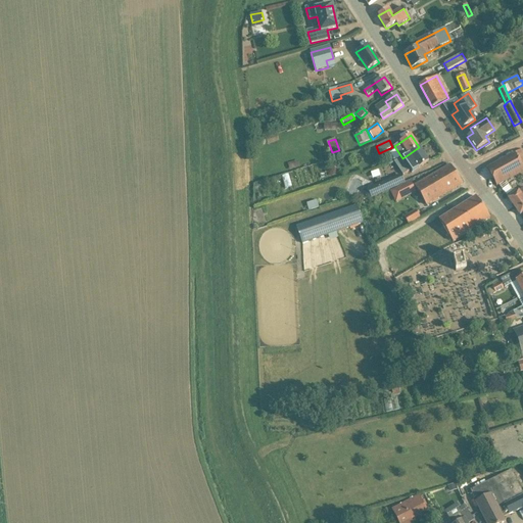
[(487,152),(495,147),(492,141),(483,147),(487,152)]
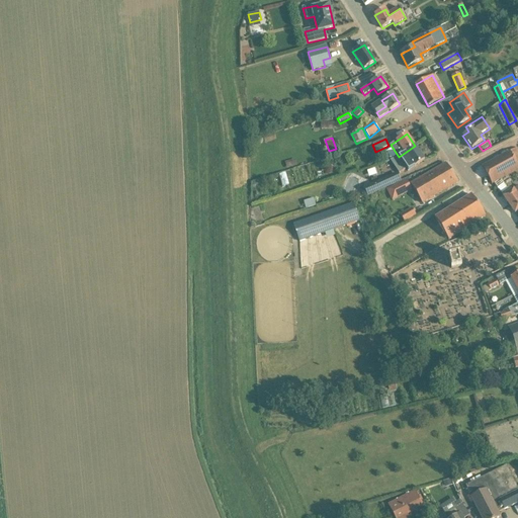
[(408,171),(424,160),(415,146),(405,153),(399,157),(390,161),(390,162),(391,162),(400,174),(407,169),(408,171)]
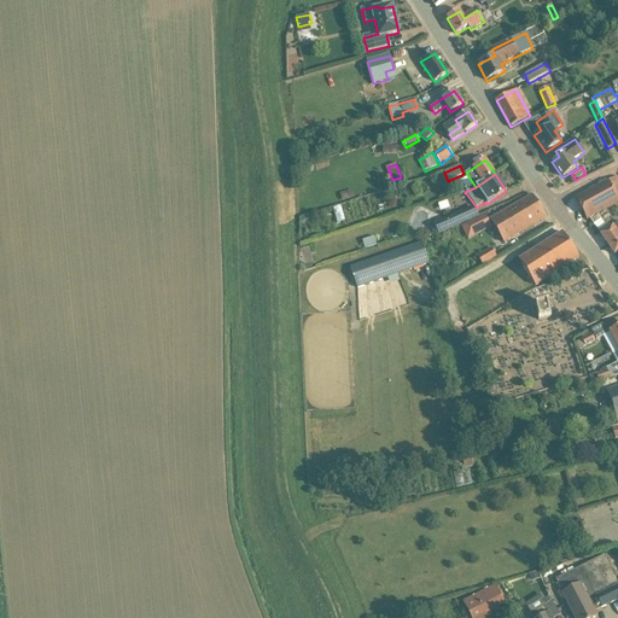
[(587,220),(589,219),(617,202),(617,198),(614,193),(617,191),(617,181),(616,178),(576,199),(575,198),(587,221),(588,220),(587,220)]
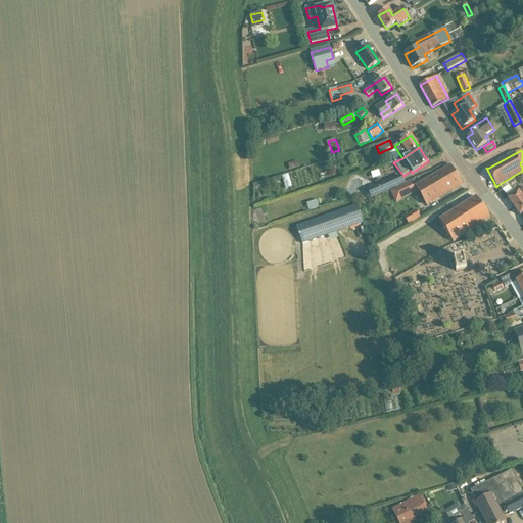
[(416,188),(419,194),(427,206),(453,190),(462,184),(449,165),(416,188)]
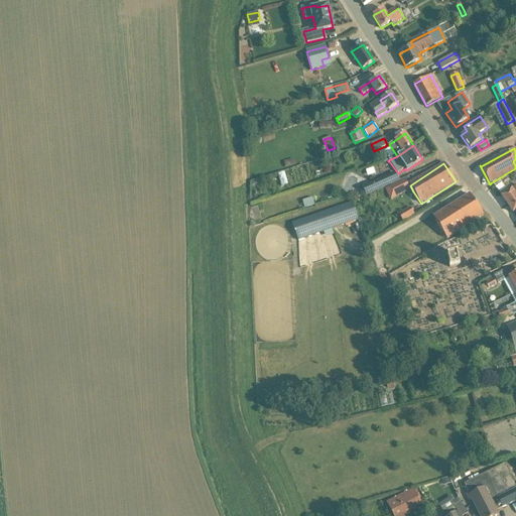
[(285,172),(278,173),(280,185),(287,183),(285,172)]
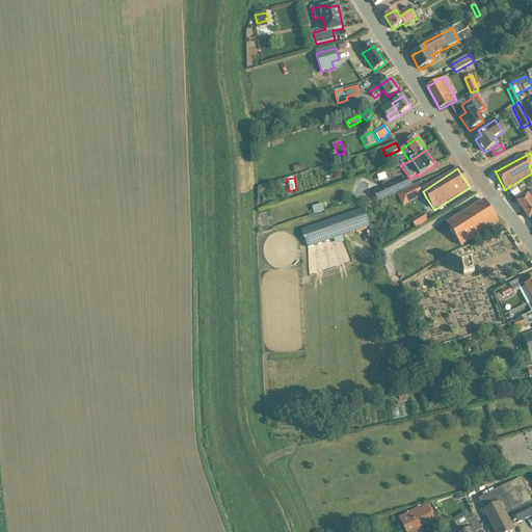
[(378,202),(401,191),(396,182),(374,192),(378,202)]
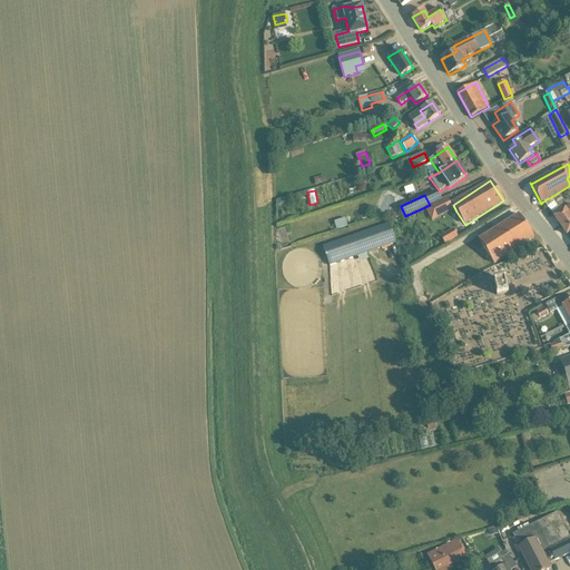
[(439,215),(452,208),(446,197),(433,205),(439,215)]
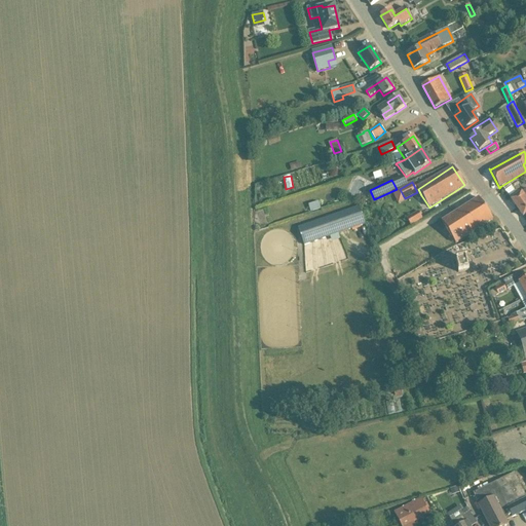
[(512,183),(505,186),(511,196),(517,193),(512,183)]
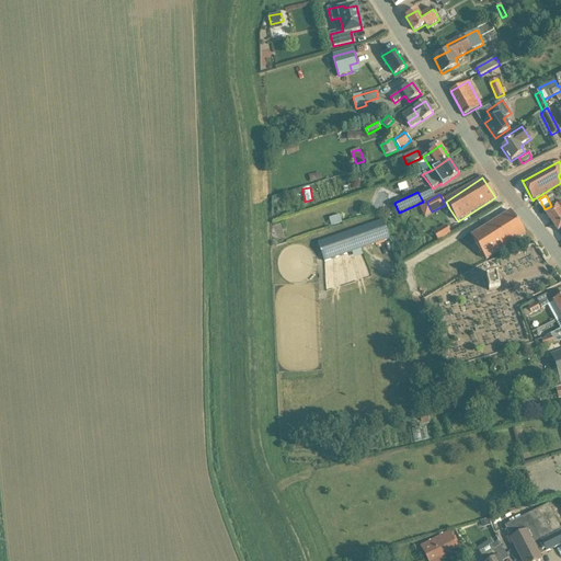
[(560,202),(545,214),(558,231),(560,228),(560,202)]
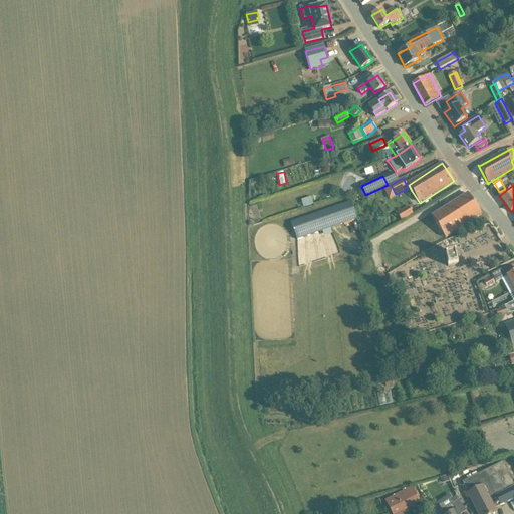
[(432,217),(445,238),(481,215),(468,194),(432,217)]
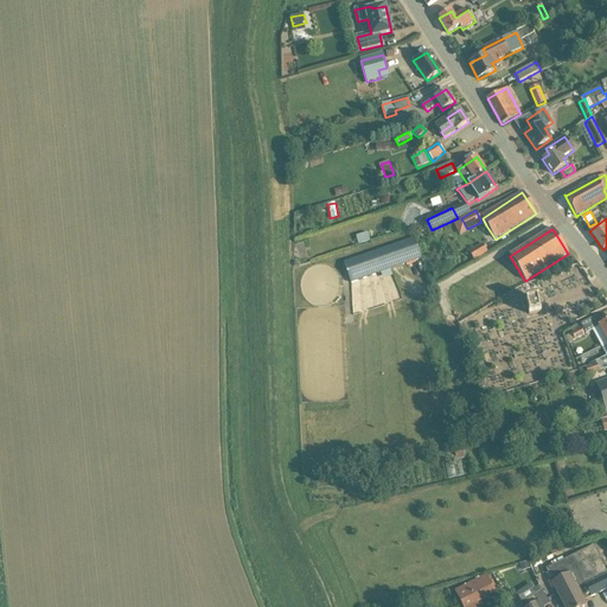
[(370,241),(368,232),(356,236),(359,244),(370,241)]
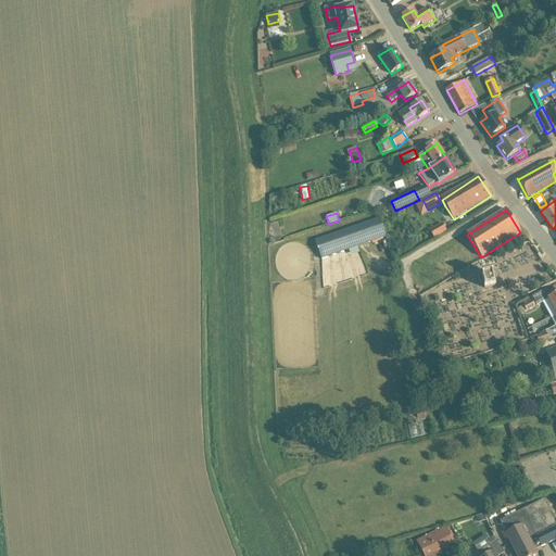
[(315,240),(321,261),(387,238),(379,218),(315,240)]
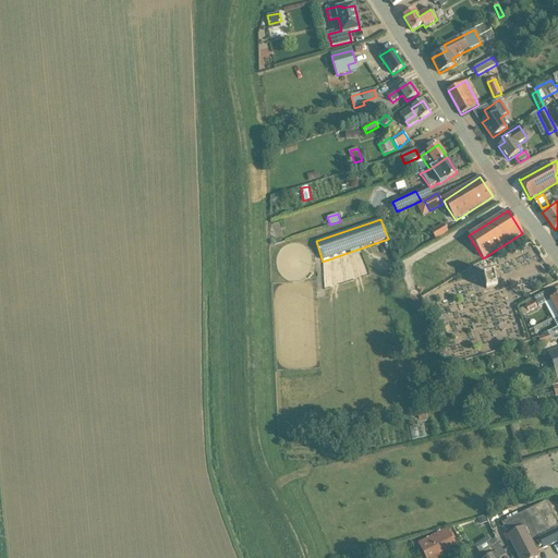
[(436,240),(448,232),(444,225),(431,232),(436,240)]
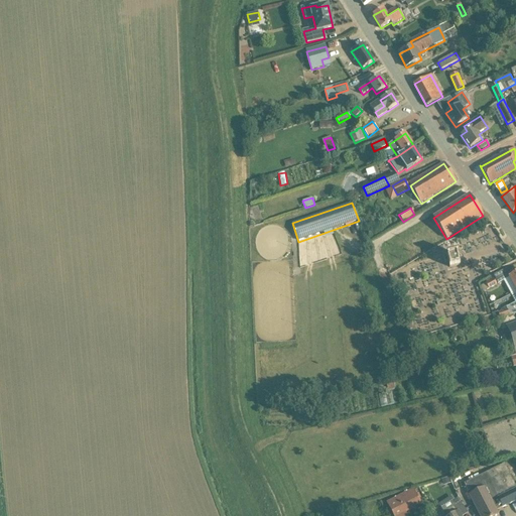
[(423,253),(444,238),(434,224),(413,239),(423,253)]
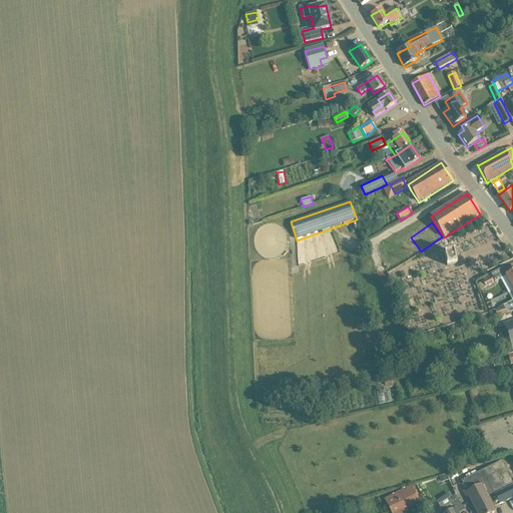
[(454,252),(445,254),(447,266),(457,264),(454,252)]
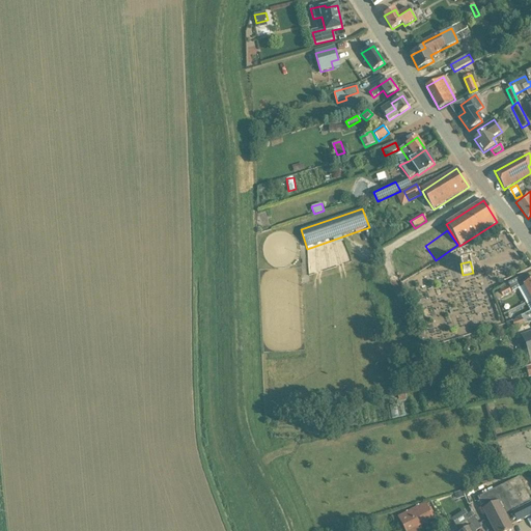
[(530,301),(530,281),(527,283),(523,277),(508,283),(512,291),(518,288),(526,304),(530,301)]
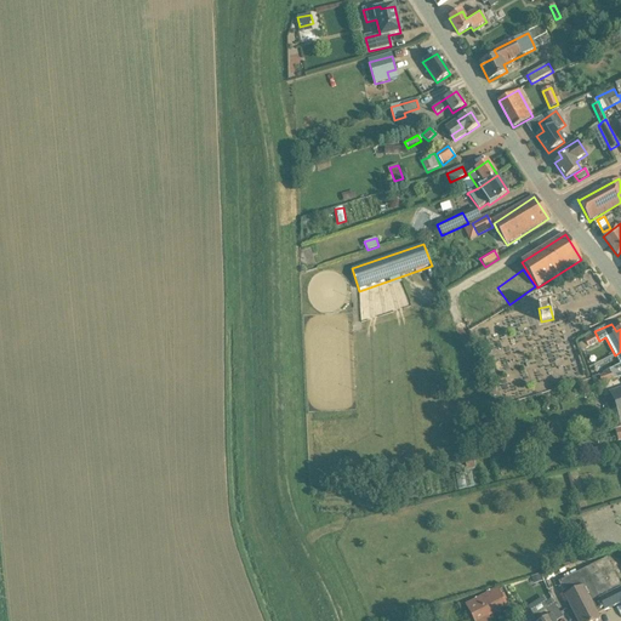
[(582,352),(598,343),(594,337),(592,339),(586,342),(579,346),(582,352)]
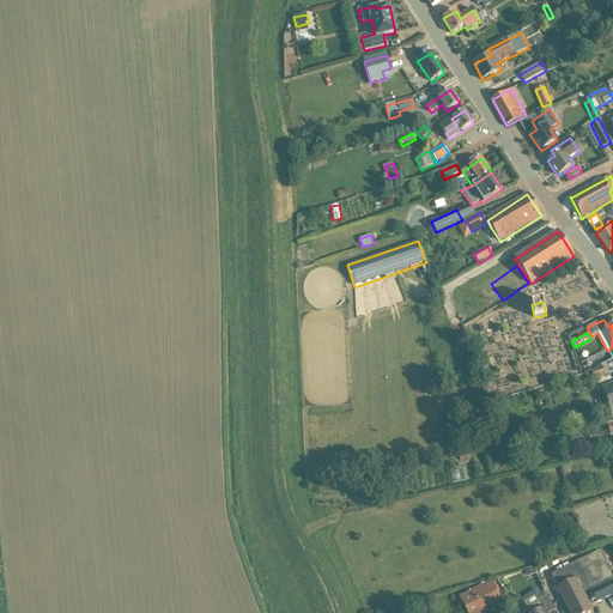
[(612,347),(607,351),(612,360),(601,366),(602,368),(592,372),(594,378),(612,372),(612,347)]
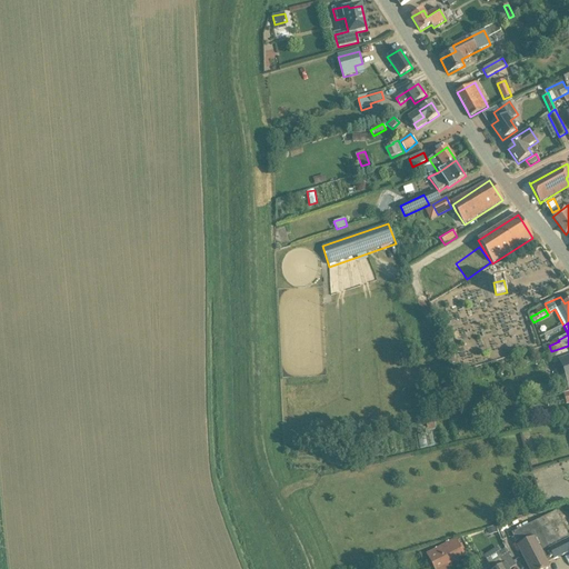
[(568,356),(558,360),(565,377),(566,379),(568,378),(568,356)]
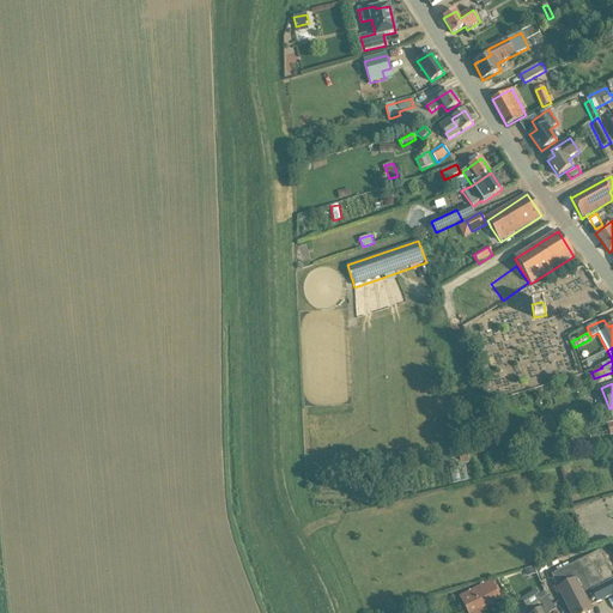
[(479,434),(478,425),(465,428),(466,436),(479,434)]
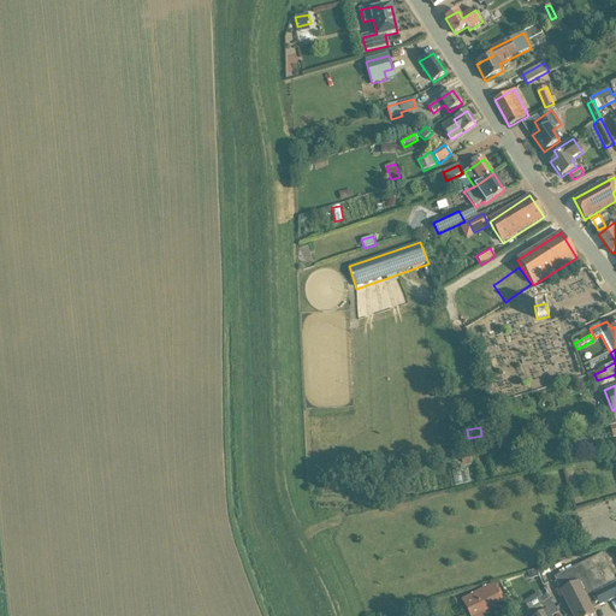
[(471,484),(471,469),(455,471),(455,484),(471,484)]
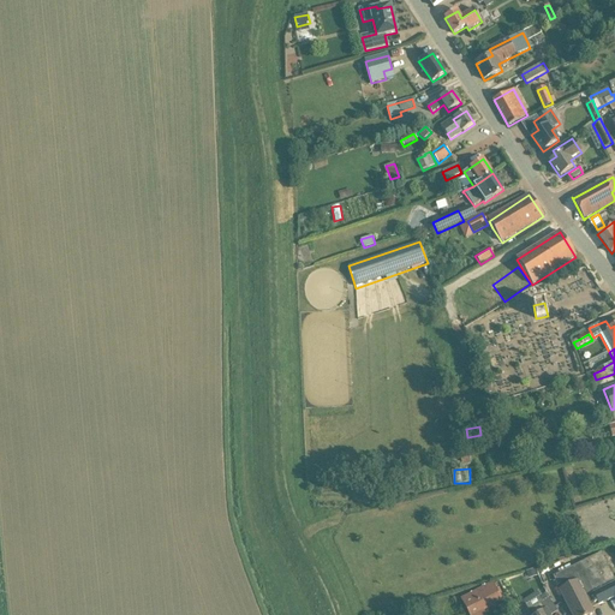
[(614,577),(613,579),(601,554),(579,563),(577,565),(589,591),(597,607),(614,597),(614,577)]
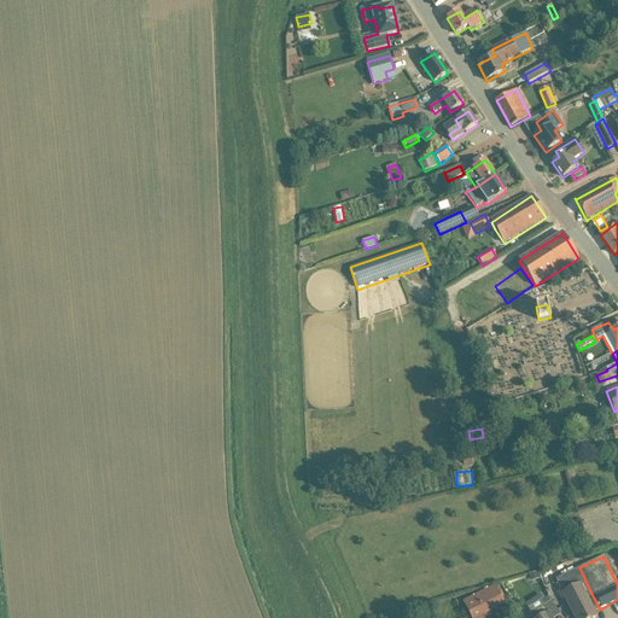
[(557,581),(563,593),(561,593),(573,617),(594,617),(598,617),(594,612),(600,610),(592,594),(579,567),(557,581)]
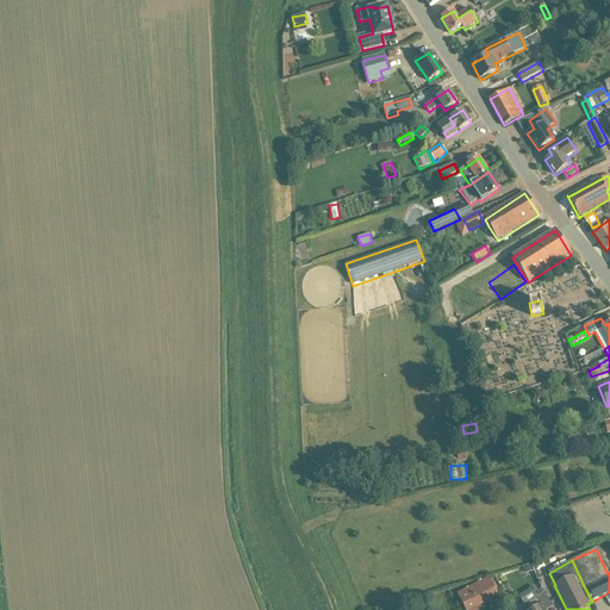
[(490,578),(472,586),(458,595),(465,609),(483,609),(480,605),(499,596),(490,578)]
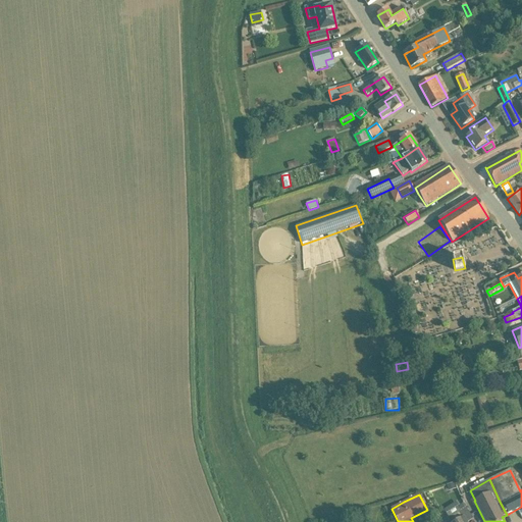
[(457,509),(459,512),(451,516),(454,521),(468,521),(473,519),(464,505),(457,509)]
